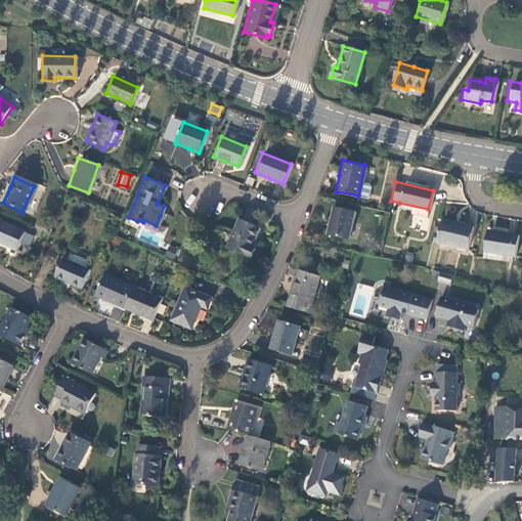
[(426,216),(428,209),(399,203),(398,207),(410,209),(409,211),(410,212),(411,213),(426,216)]
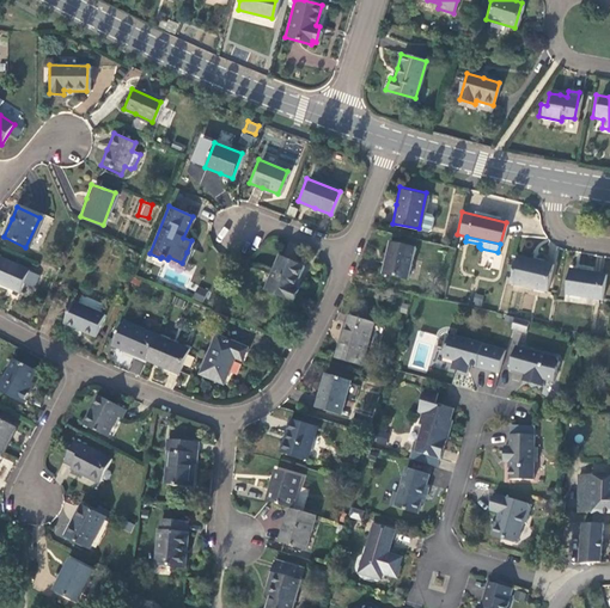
[(408,277),(414,245),(389,239),(386,255),(383,272),(408,277)]
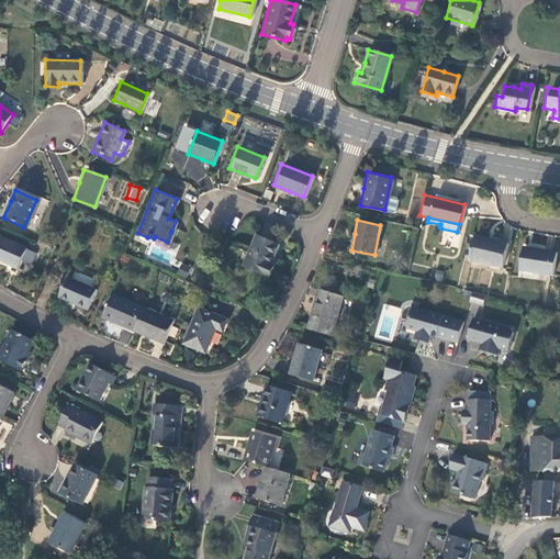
[(242,265),(268,276),(273,263),(271,261),(280,243),(269,238),(255,233),(242,265)]
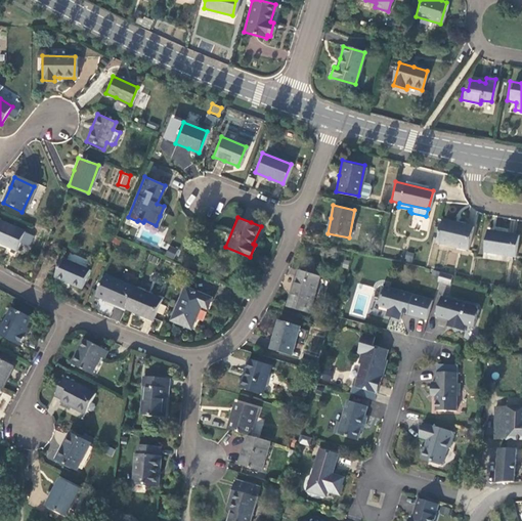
[(23,229),(0,219),(0,243),(15,249),(18,241),(23,230),(23,229)]
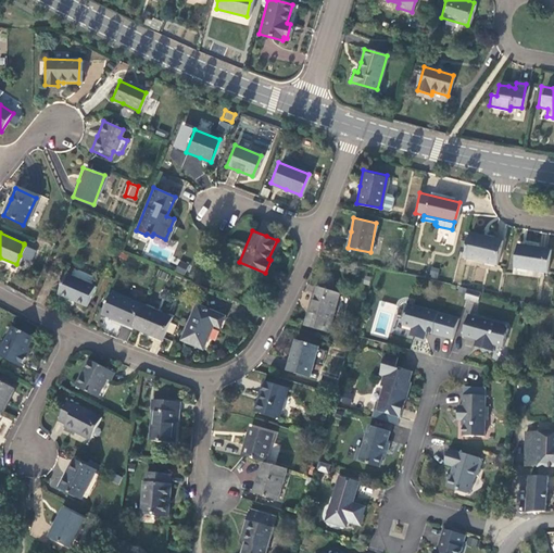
[(483,237),(469,234),(464,256),(495,264),(501,240),(483,237)]
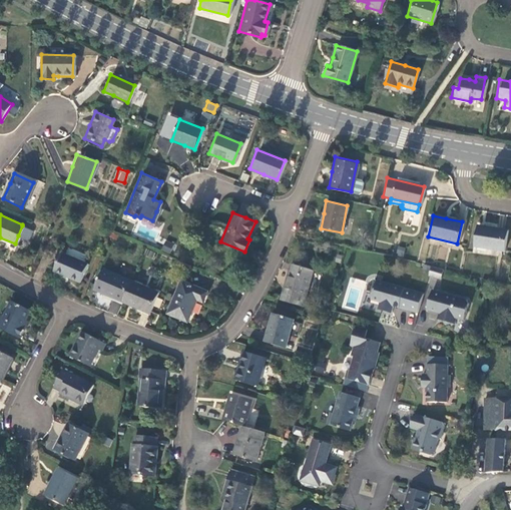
[(30,228),(22,225),(18,235),(26,238),(30,228)]
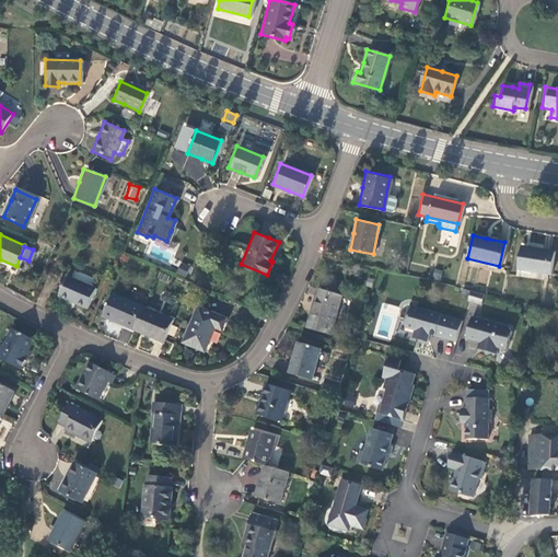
[(537,252),(519,248),(515,270),(548,276),(551,254),(537,252)]
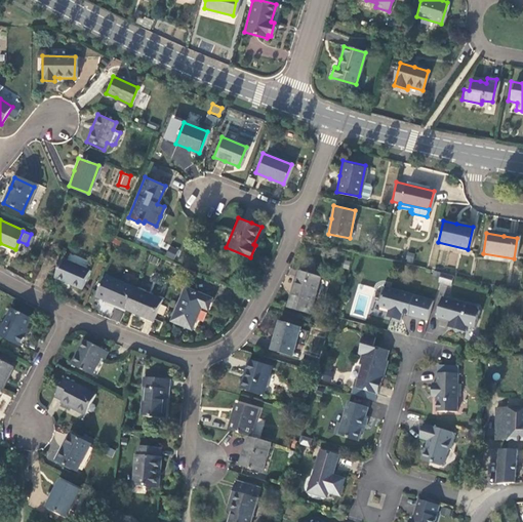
[(172,256),(176,245),(167,242),(163,253),(172,256)]
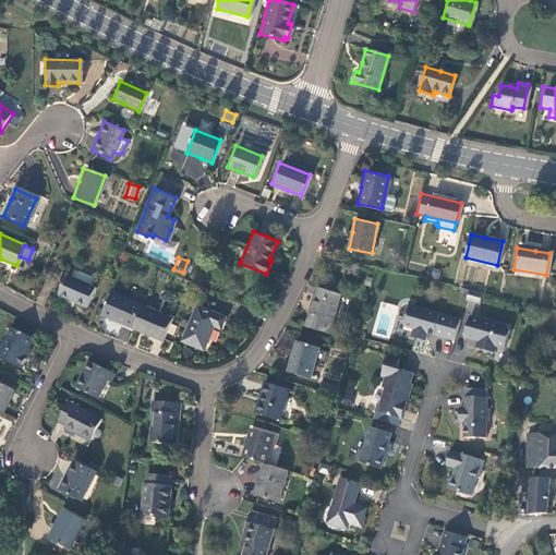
[(428,274),(436,276),(438,266),(431,264),(428,274)]
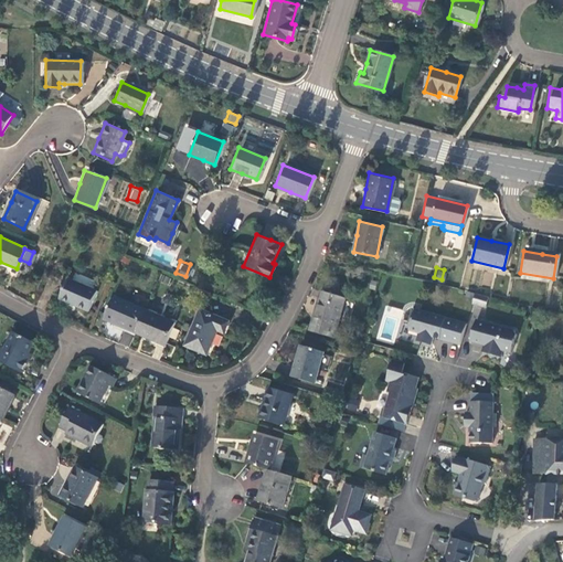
[(95,292),(66,278),(57,298),(70,304),(86,311),(95,292)]
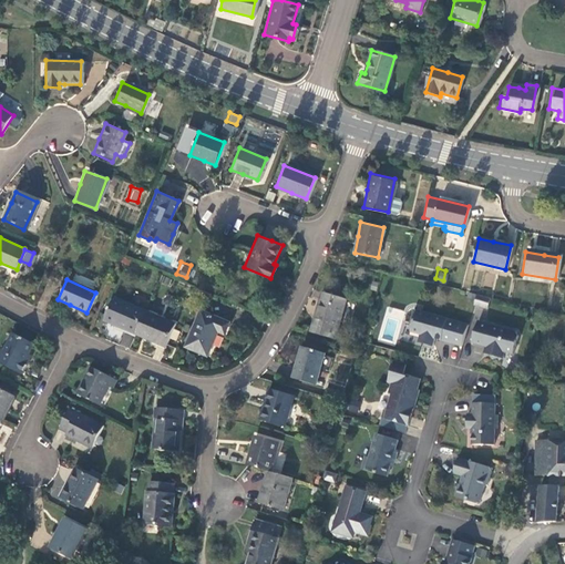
[(334,337),(345,297),(320,290),(314,309),(307,330),(334,337)]
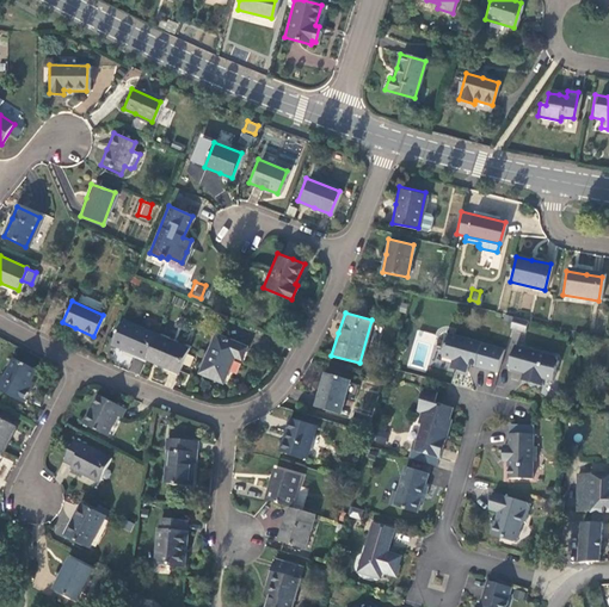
[(514,316),(510,327),(524,332),(528,320),(514,316)]
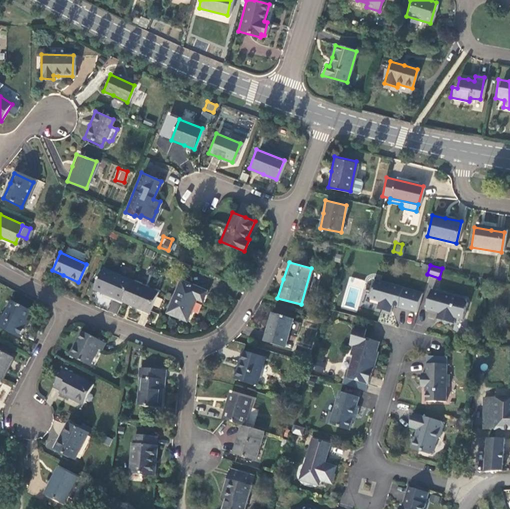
[(107,295),(120,301),(129,280),(101,268),(93,289),(107,295)]
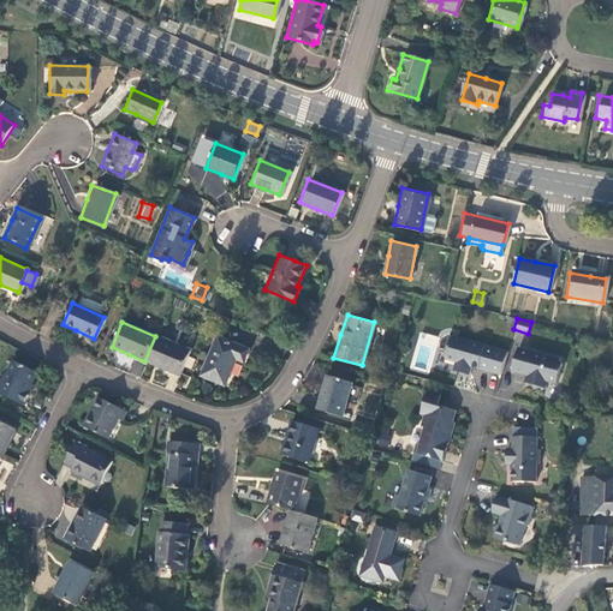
[(509,348),(500,346),(450,330),(445,345),(448,345),(446,354),(457,357),(454,365),(470,370),(472,360),(477,358),(480,359),(478,364),(499,370),(501,371),(509,348)]
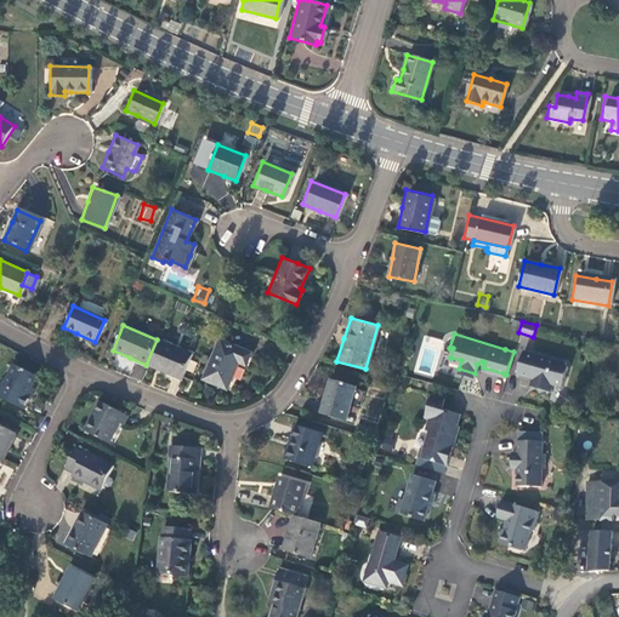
[(191,354),(157,340),(146,365),(163,372),(180,380),(191,354)]
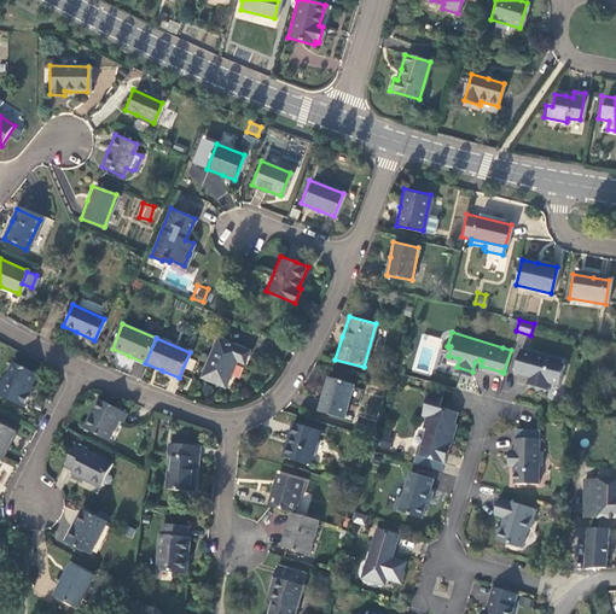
[(244,351),(214,339),(198,376),(222,387),(228,372),(233,361),(239,363),(244,351)]
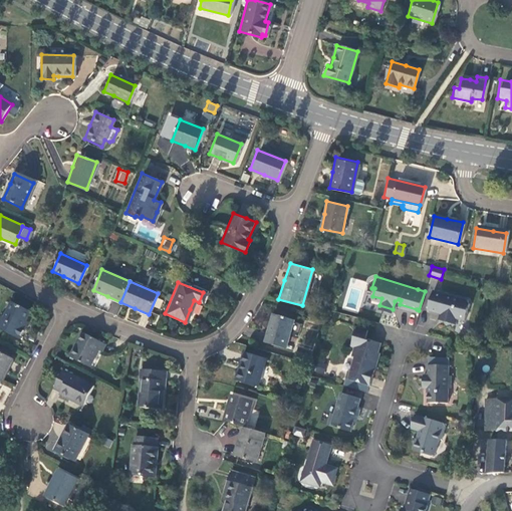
[(467,297),(433,288),(428,307),(447,312),(445,319),(455,321),(457,315),(465,317),(470,301),(467,297)]
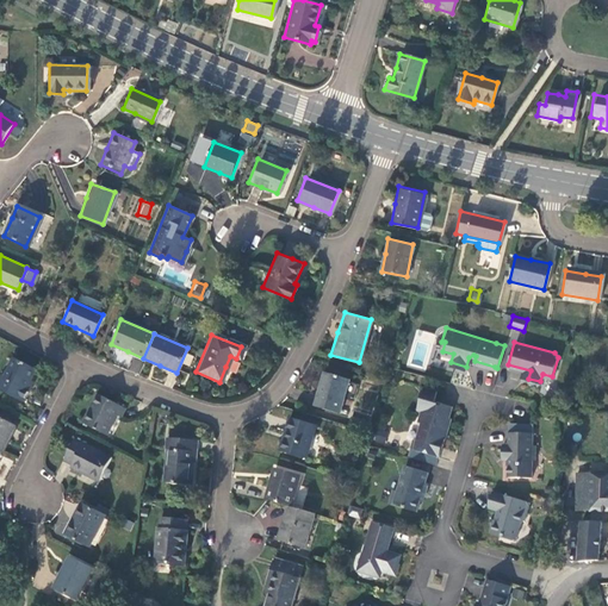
[(125,366),(136,370),(142,357),(131,353),(125,366)]
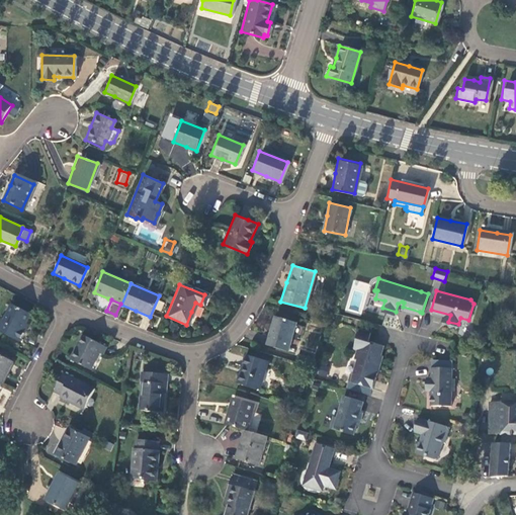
[(0,329),(18,339),(22,330),(20,329),(23,322),(28,313),(8,303),(0,319),(0,329)]
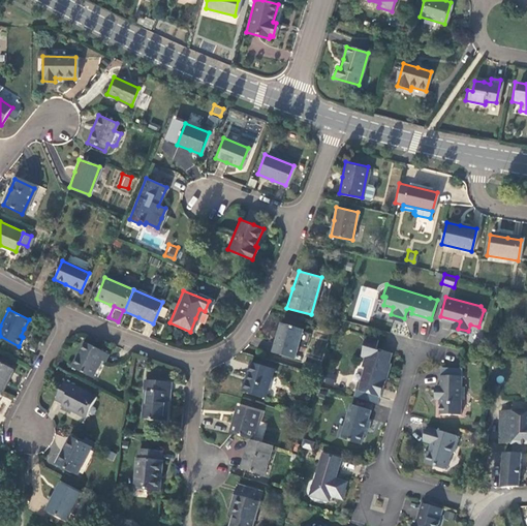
[(301,330),(279,323),(275,338),(271,351),(292,358),(301,330)]
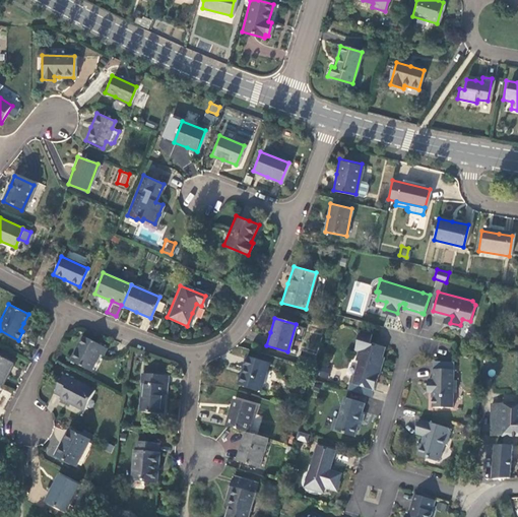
[(352,379),(373,385),(377,370),(376,370),(379,361),(378,360),(383,342),(369,338),(372,329),(361,326),(354,345),(359,346),(355,356),(358,357),(350,378),(353,379),(352,379)]
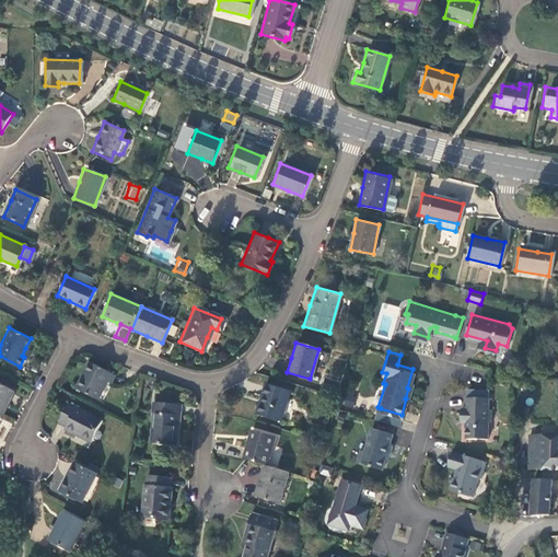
[(113,373),(85,360),(80,372),(72,387),(95,398),(104,381),(107,383),(113,373)]
